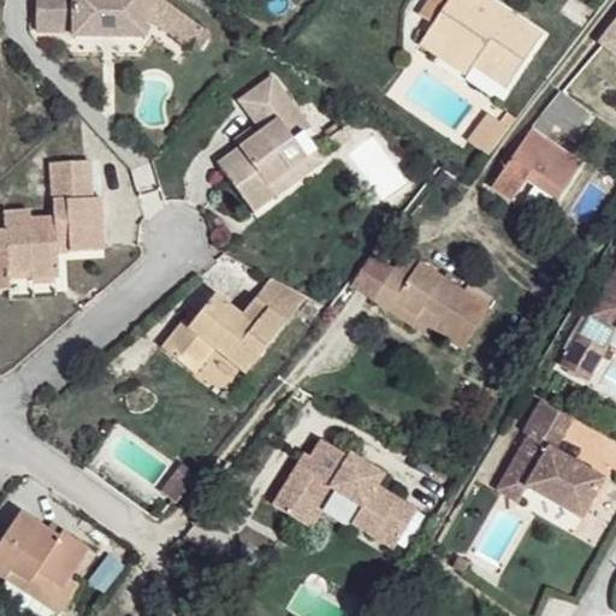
[(148,22),(147,0),(40,0),(40,33),(75,31),(76,36),(148,35),(148,22)]
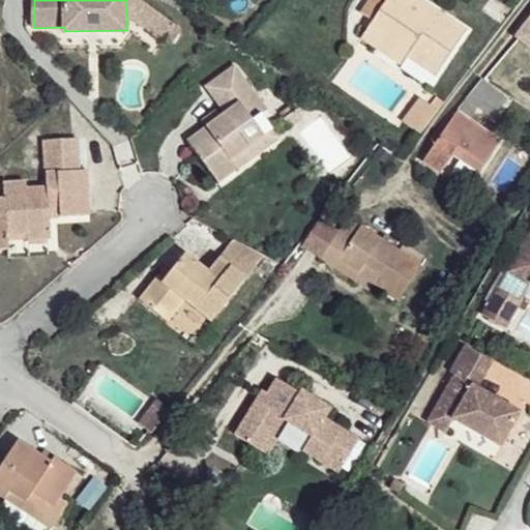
[(176,27),(138,0),(126,0),(127,19),(163,45),(176,27)]
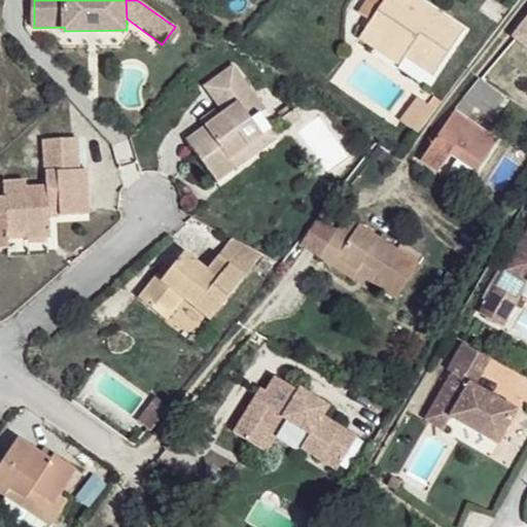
[(370,0),(359,15),(371,23),(385,0),(370,0)]
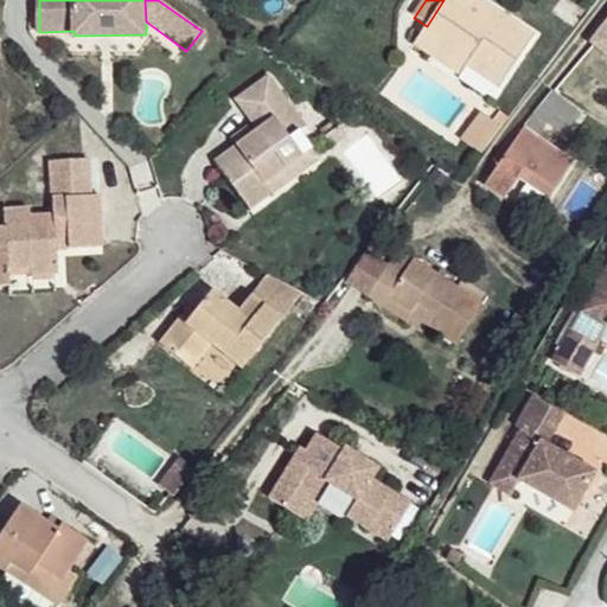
[(438,45),(466,64),(500,85),(535,34),(485,4),(478,13),(467,5),(471,0),(443,0),(427,26),(443,37),(438,45)]
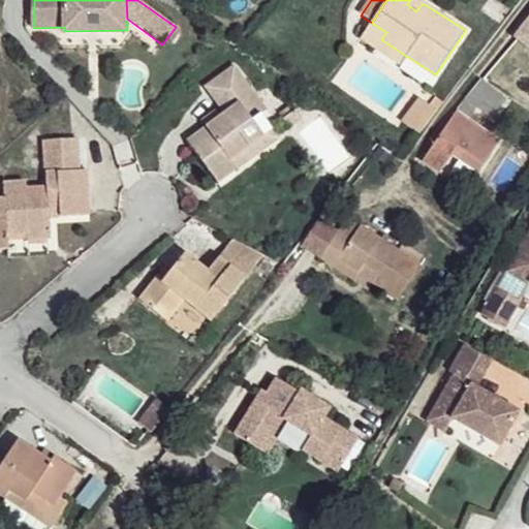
[(416,11),(423,3),(417,0),(410,0),(407,4),(416,11)]
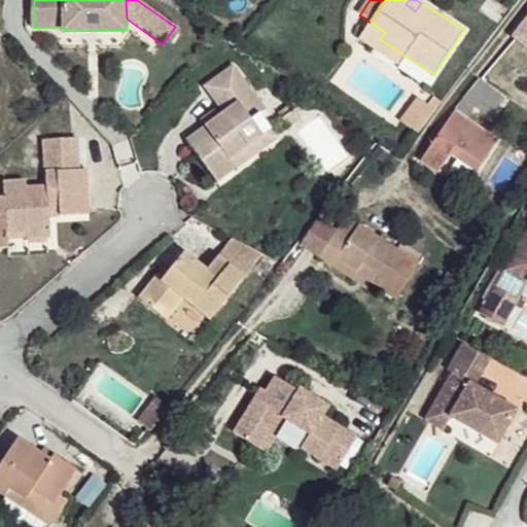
[(526,22),(518,35),(526,42),(526,22)]
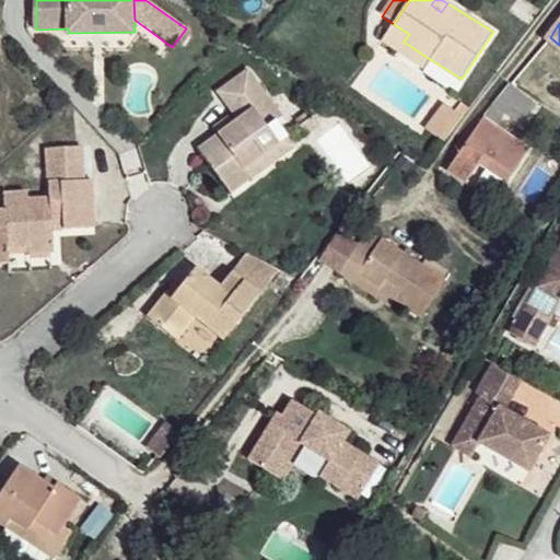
[(423,69),(430,59),(404,42),(409,34),(394,24),(383,42),(423,69)]
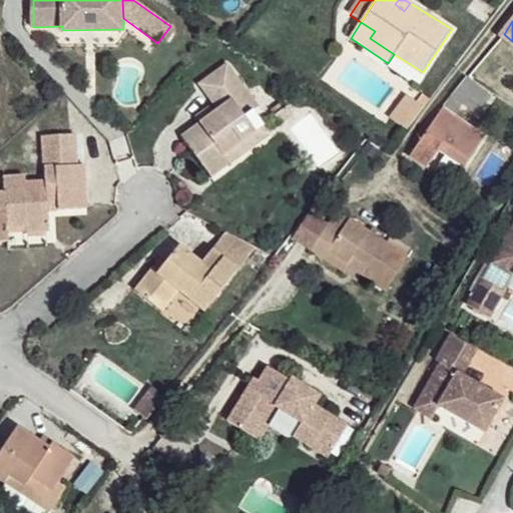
[(210,176),(229,163),(222,153),(252,130),(241,116),(250,109),(255,105),(223,63),(196,83),(216,108),(209,113),(198,122),(179,135),(210,176)]
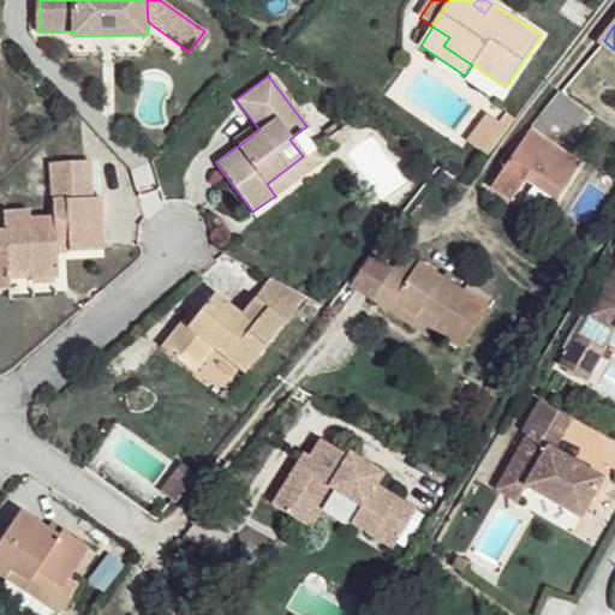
[(559,94),(541,118),(551,125),(571,139),(587,115),(559,94)]
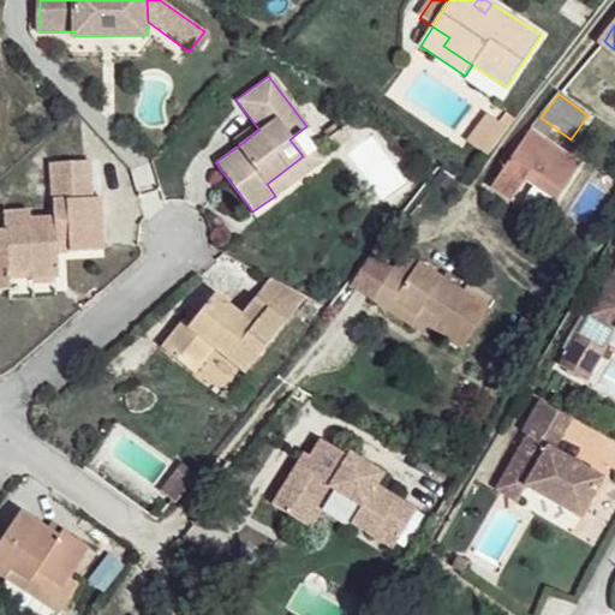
[(495,125),(505,132),(514,119),(506,112),(495,125)]
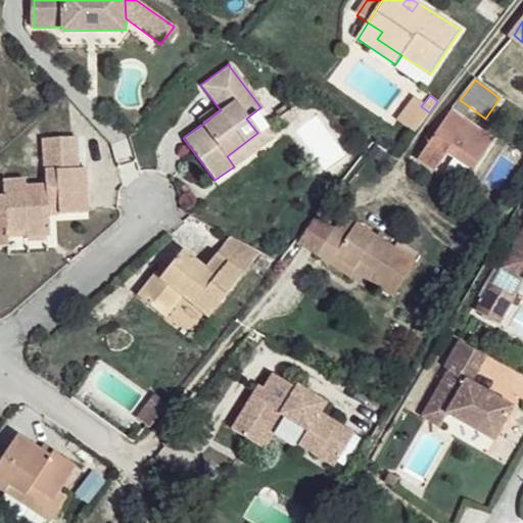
[(395,122),(413,135),(429,112),(421,106),(413,99),(395,122)]
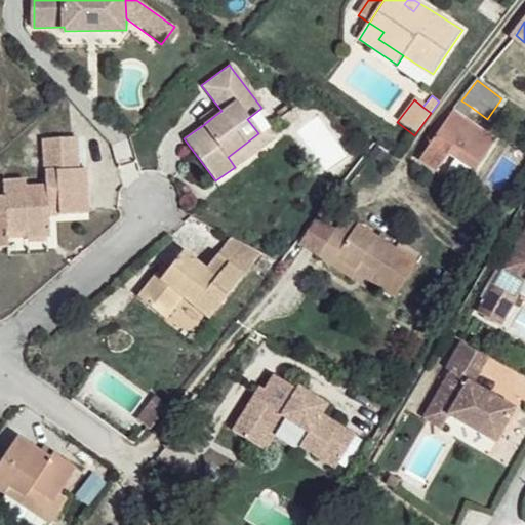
[(471,107),(461,101),(419,160),(436,171),(449,154),(474,171),(495,139),(465,117),(471,107)]
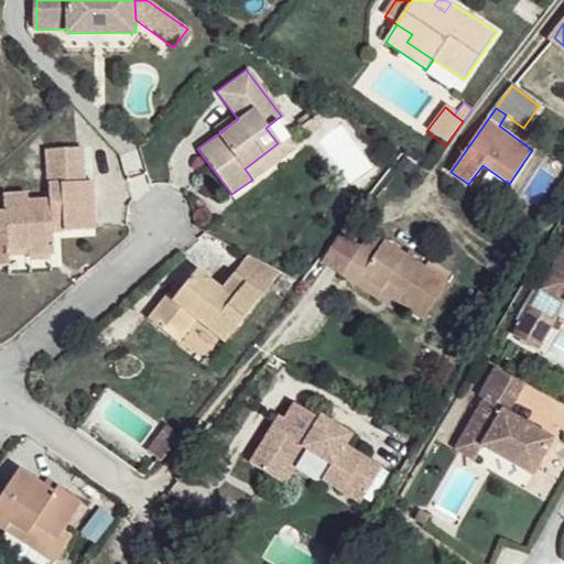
[(306,133),(318,125),(308,111),(296,121),(306,133)]
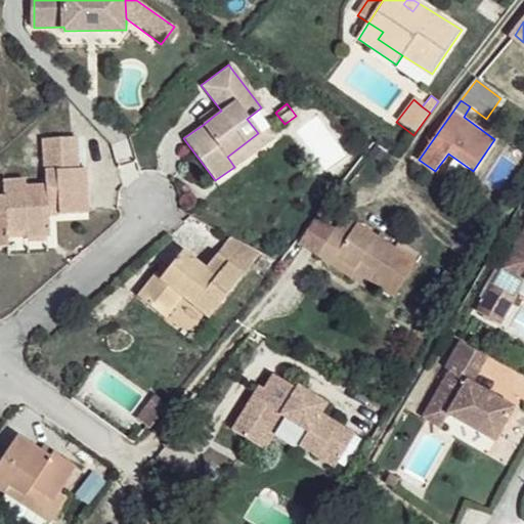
[(198,119),(203,125),(214,116),(210,110),(198,119)]
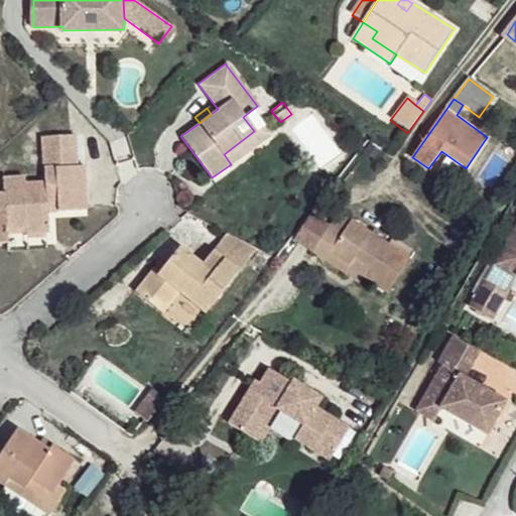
[(224,154),(231,164),(270,134),(252,110),(243,117),(254,131),(224,154)]
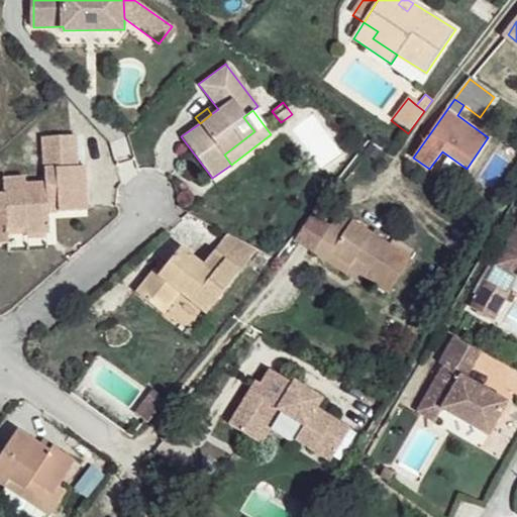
[(50,233),(50,213),(49,202),(62,201),(61,213),(90,212),(90,168),(81,168),(81,136),(45,138),(45,184),(27,184),(27,175),(4,176),(3,189),(0,188),(0,216),(3,217),(3,228),(27,229),(27,234),(50,233)]
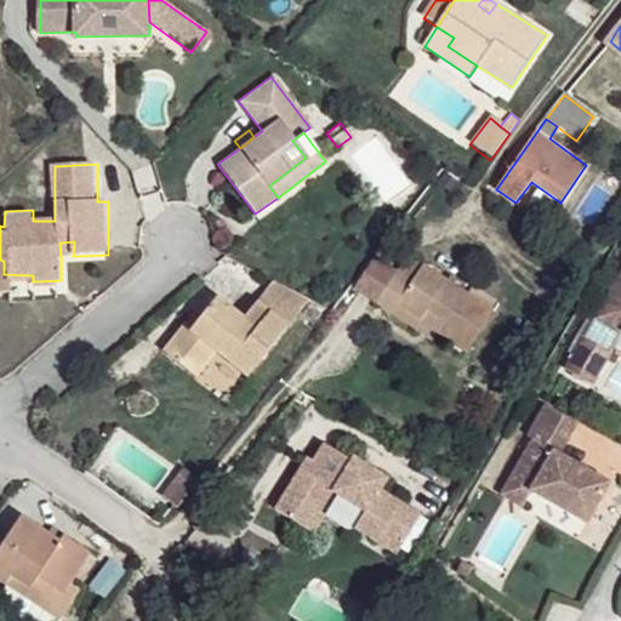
[(60,243),(61,256),(73,256),(74,241),(60,243)]
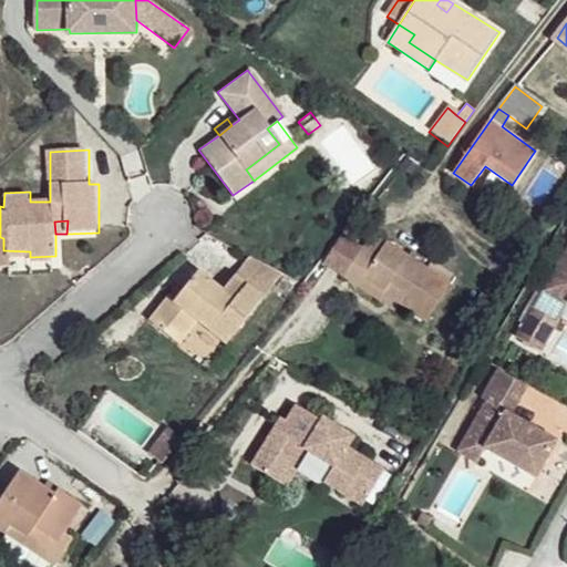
[(361,279),(382,294),(389,284),(403,294),(397,303),(423,323),(450,287),(387,243),(374,259),(349,240),(330,268),(357,287),(361,279)]
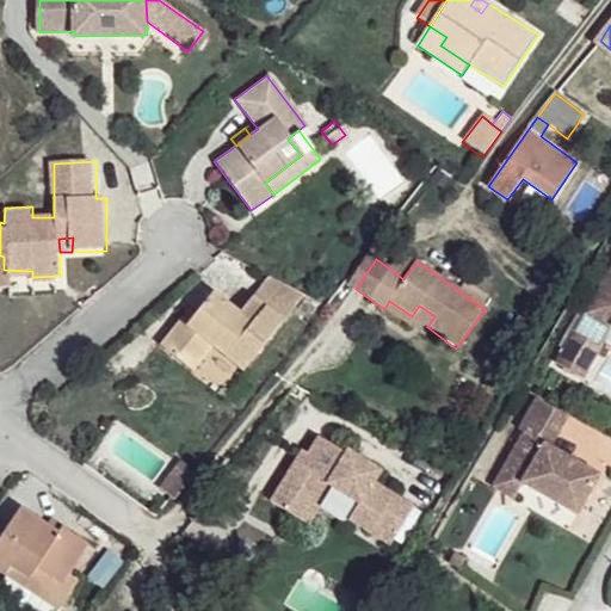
[(610,270),(588,308),(610,321),(610,270)]
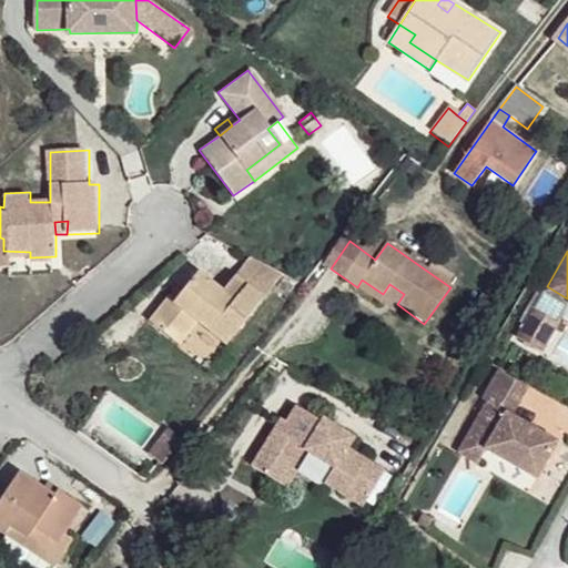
[(277,280),(247,261),(232,279),(261,302),(277,280)]
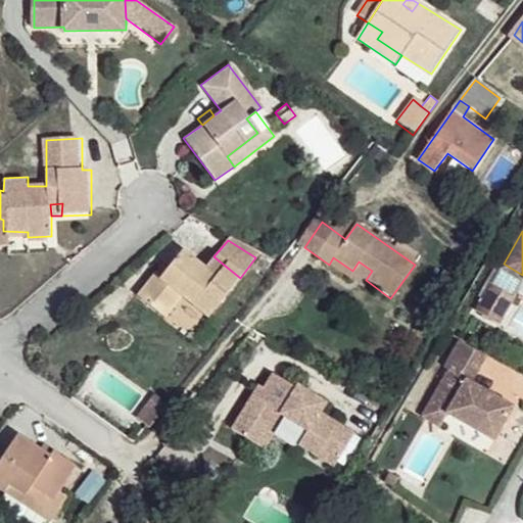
[(198,329),(240,278),(214,256),(202,271),(179,252),(157,279),(150,289),(145,285),(127,308),(154,331),(173,308),(198,329)]
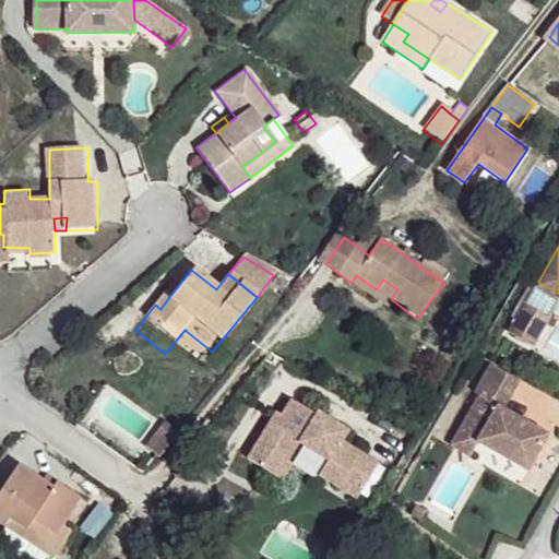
[(371,297),(377,289),(356,275),(352,283),(371,297)]
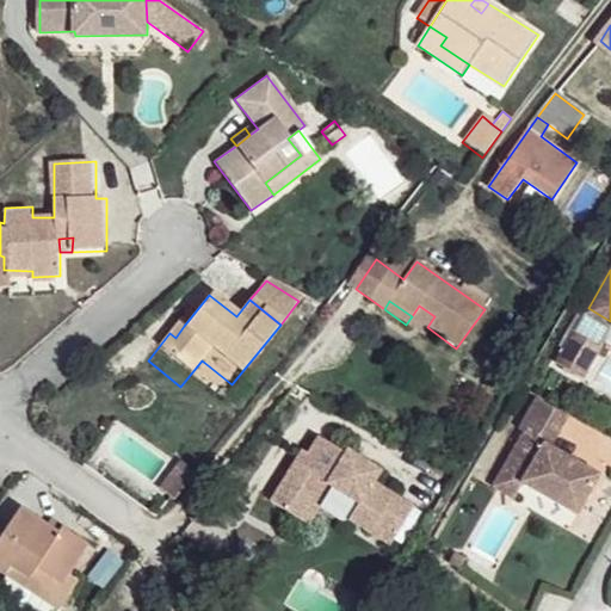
[(610,321),(588,308),(585,314),(610,329),(610,321)]
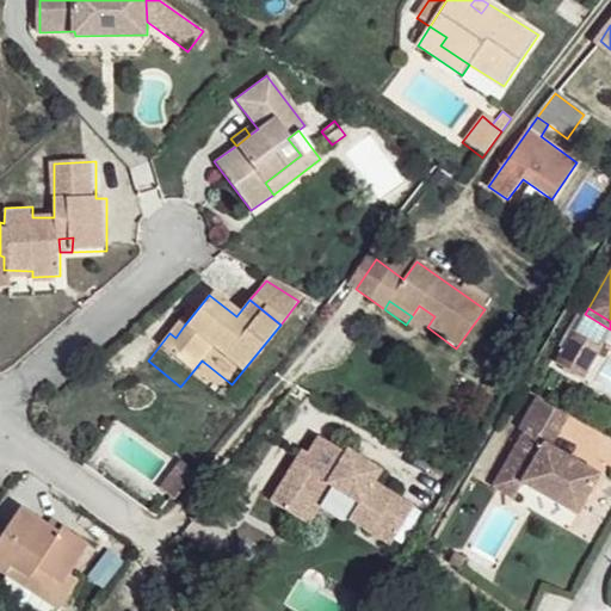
[(176,338),(184,326),(179,321),(170,333),(176,338)]
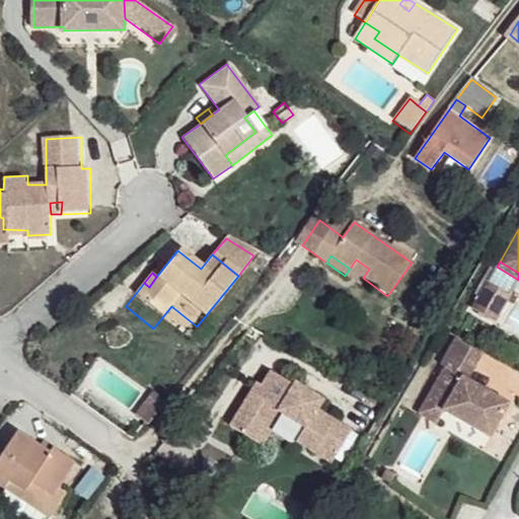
[(511,297),(488,284),(476,302),(500,315),(511,297)]
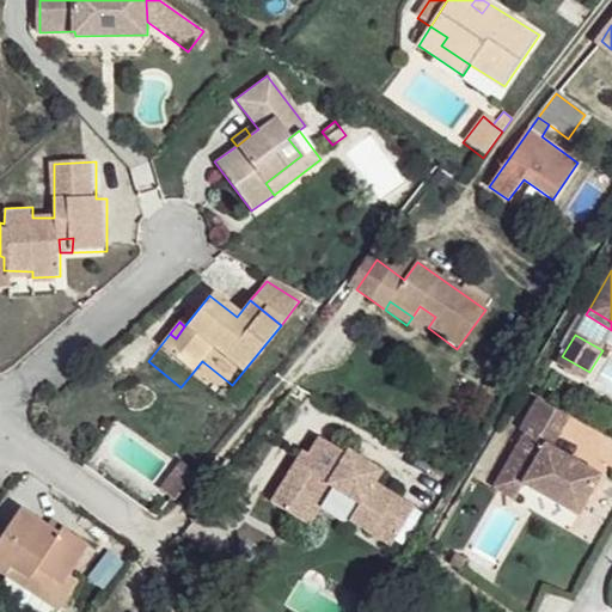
[(589,372),(562,356),(557,365),(583,381),(589,372)]
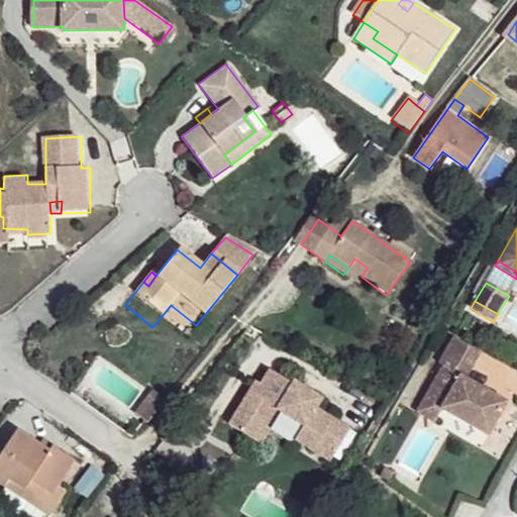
[(423,397),(441,408),(487,434),(506,402),(464,378),(480,352),(457,339),(423,397)]
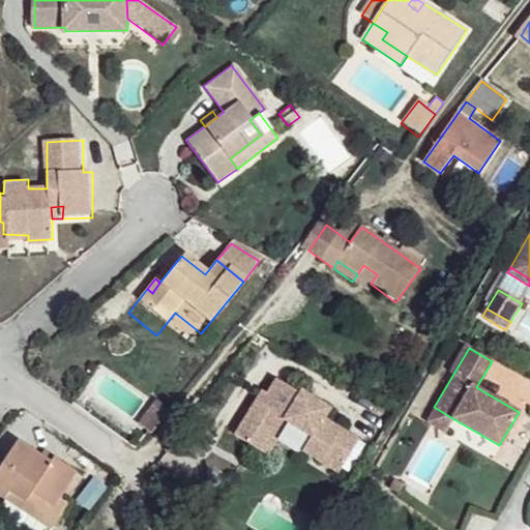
[(328,452),(345,463),(361,437),(326,416),(333,404),(304,387),(301,391),(280,378),(270,391),(265,388),(240,431),(262,444),(272,429),(274,430),(284,415),(313,433),(304,447),(323,460),(328,452)]
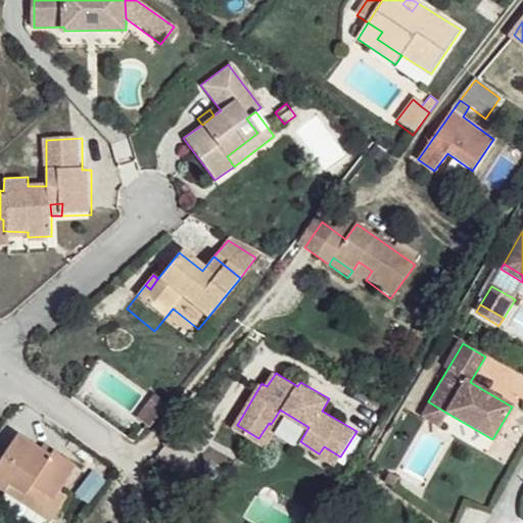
[(153,396),(136,420),(148,430),(167,406),(153,396)]
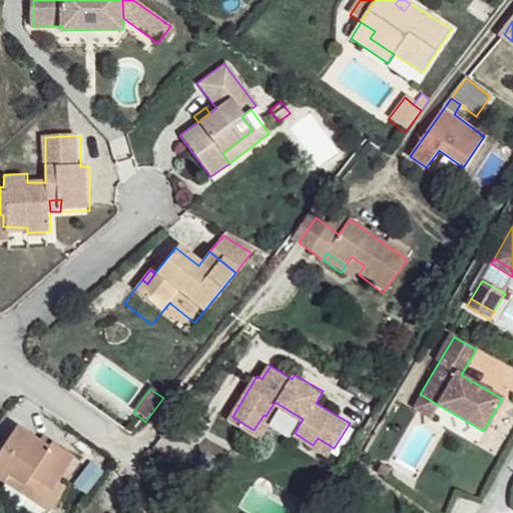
[(438,405),(420,394),(412,408),(430,418),(438,405)]
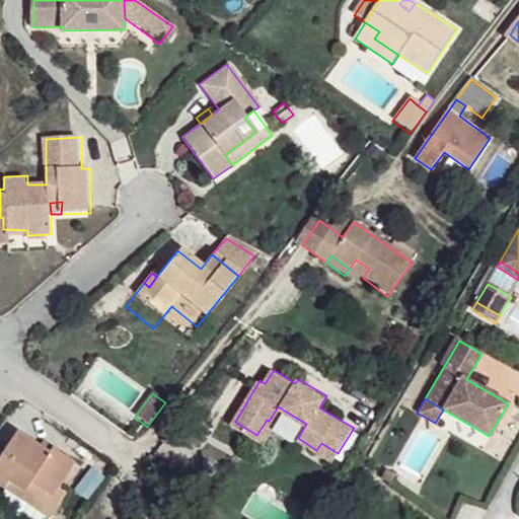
[(267,420),(256,435),(265,440),(275,425),(269,421),(267,420)]
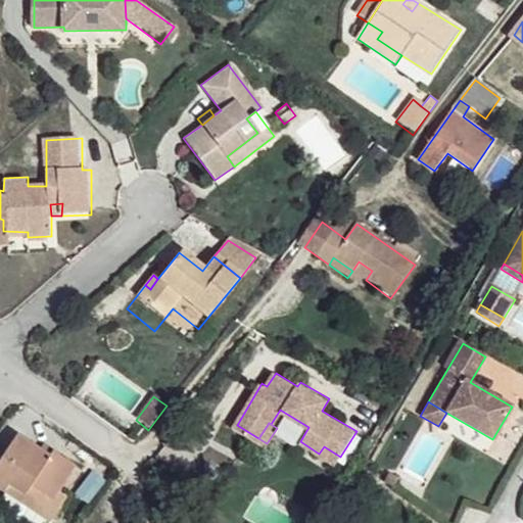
[(76,467),(55,452),(49,460),(40,454),(17,438),(0,463),(0,491),(4,494),(10,485),(25,495),(16,506),(41,522),(47,522),(63,502),(56,495),(76,467)]
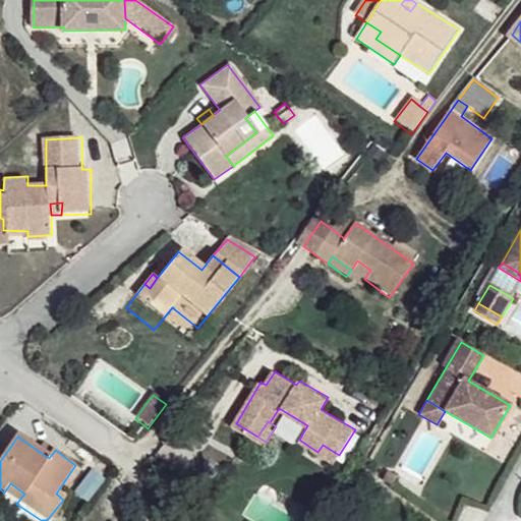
[(49,458),(55,450),(45,443),(40,452),(49,458)]
